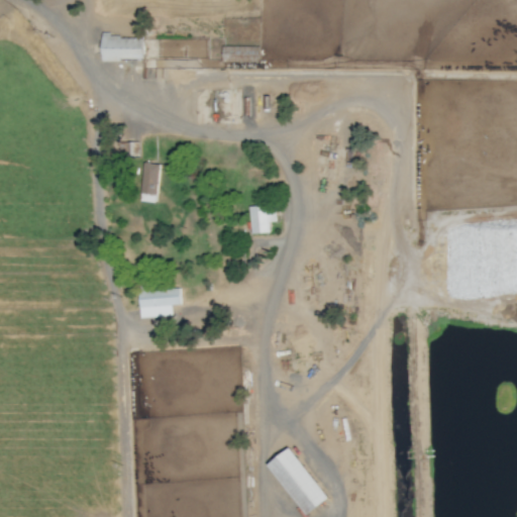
[(143,60),(143,35),(102,36),(103,61),(143,60)]
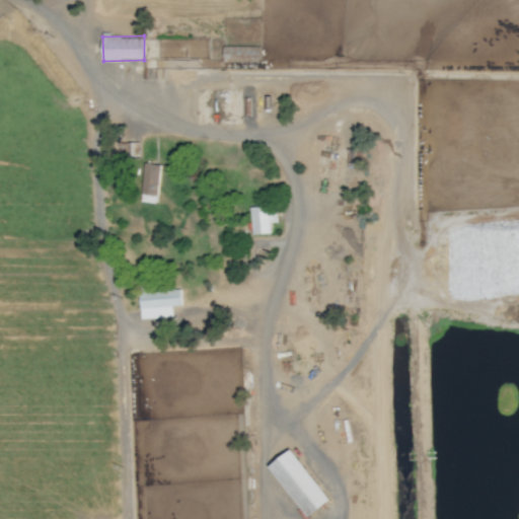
[(261,64),(261,47),(224,47),(224,64),(261,64)]
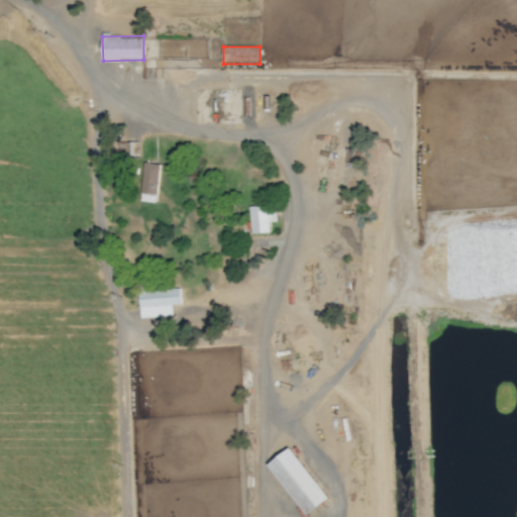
[(118,157),(139,157),(139,142),(118,142),(118,157)]
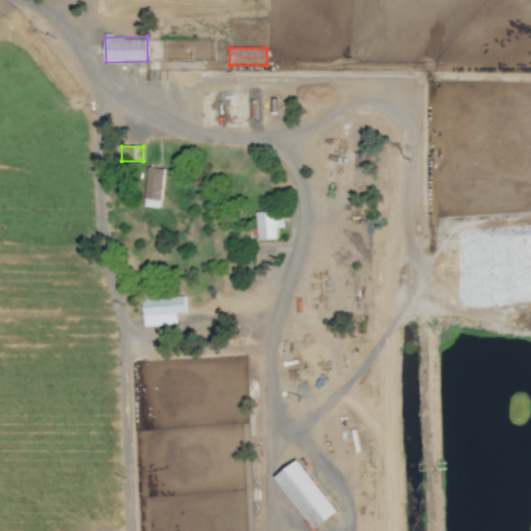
[(163,168),(146,168),(146,208),(163,208),(163,168)]
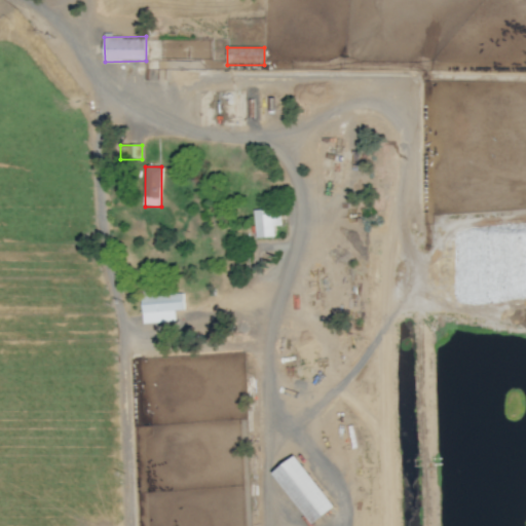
[(255,211),(256,238),(273,237),(273,211),(255,211)]
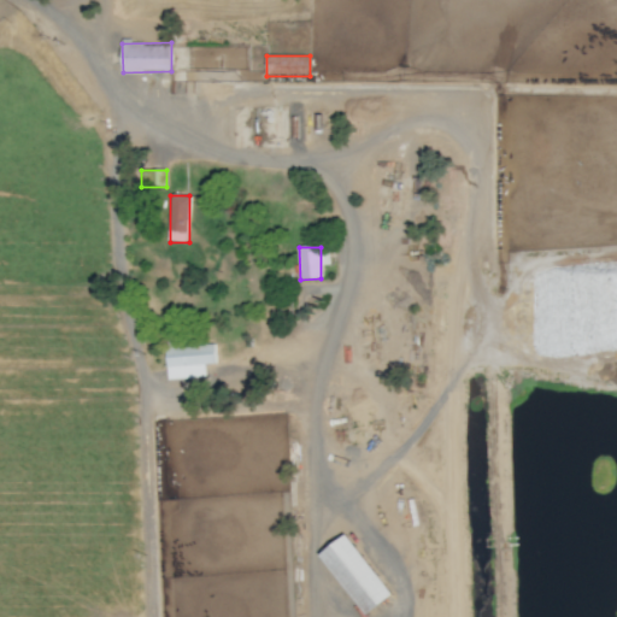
[(166,345),(168,376),(191,376),(191,368),(216,366),(216,344),(166,345)]
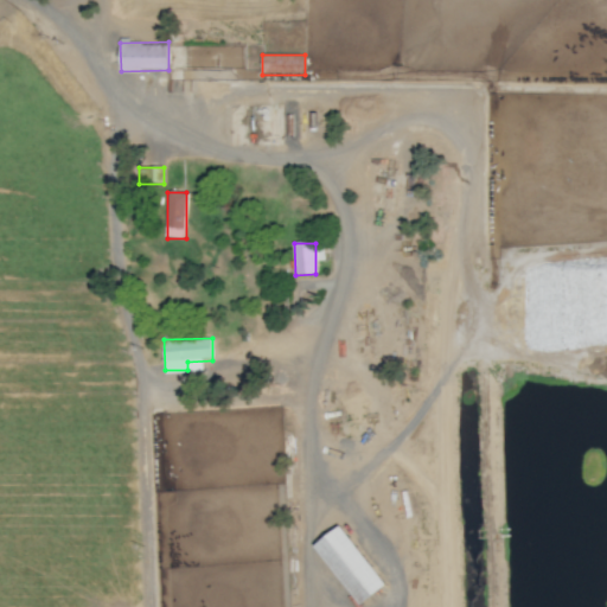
[(317,544),(355,599),(370,588),(375,595),(388,587),(345,525),(317,544)]
